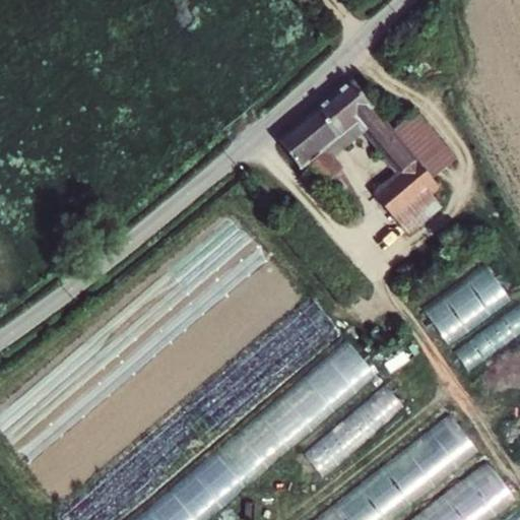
[(303,172),(308,168),(325,189),(344,173),(326,150),(360,122),(402,173),(378,193),(400,218),(457,170),(461,167),(417,115),(396,133),(355,85),(307,126),(281,146),(303,172)]
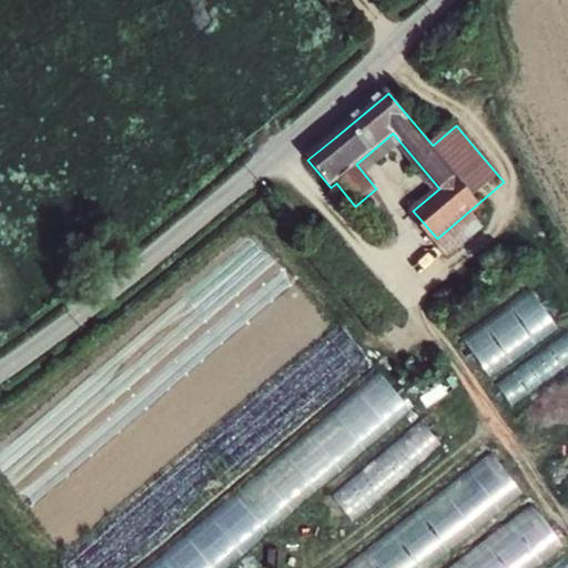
[(533,290),(460,335),(486,376),(558,332),(533,290)]
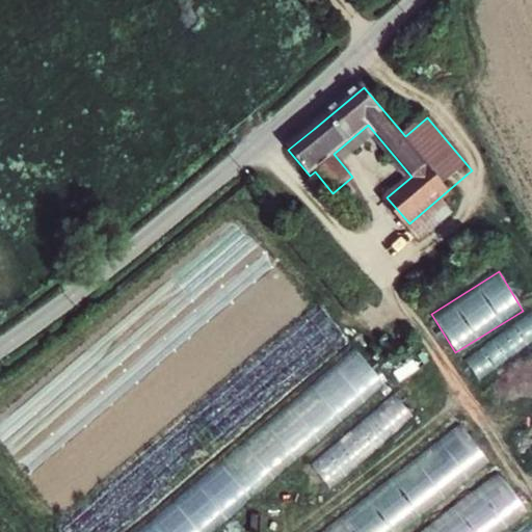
[(531,315),(463,357),(476,378),(531,344),(531,315)]
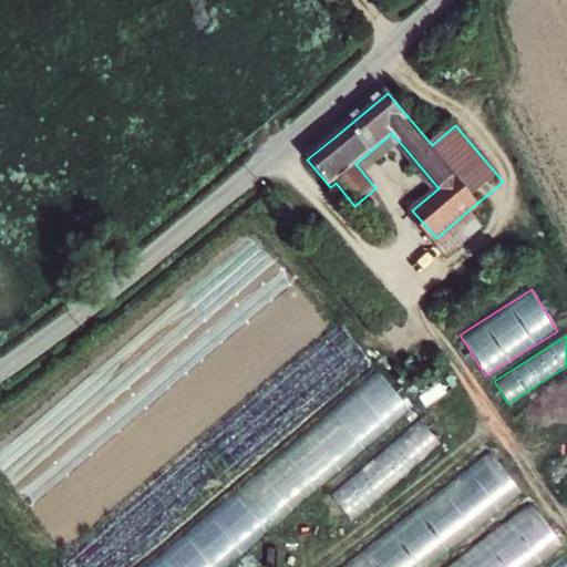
[(380,373),(141,566),(217,566),(411,410),(380,373)]
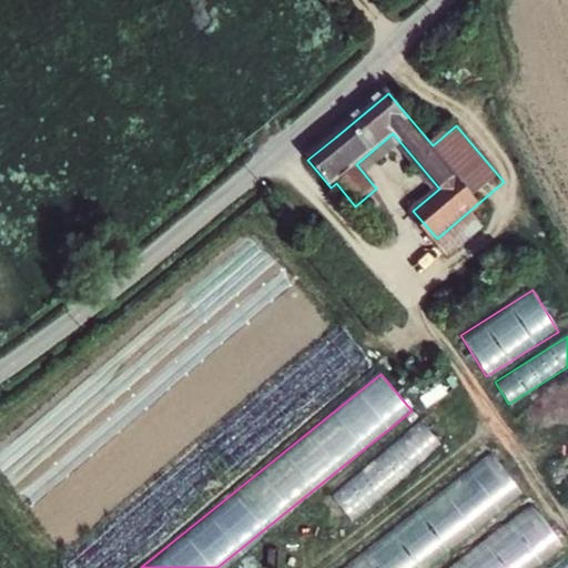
[(355,523),(440,444),(417,419),(332,498),(355,523)]
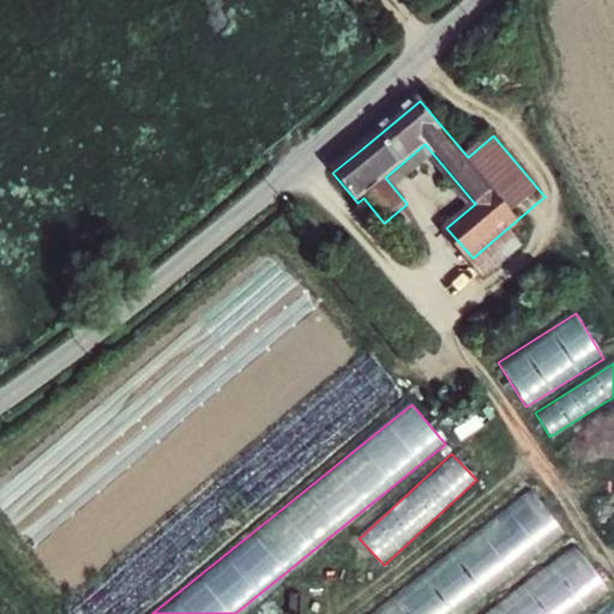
[(535,495),(372,613),(447,613),(561,531),(535,495)]
